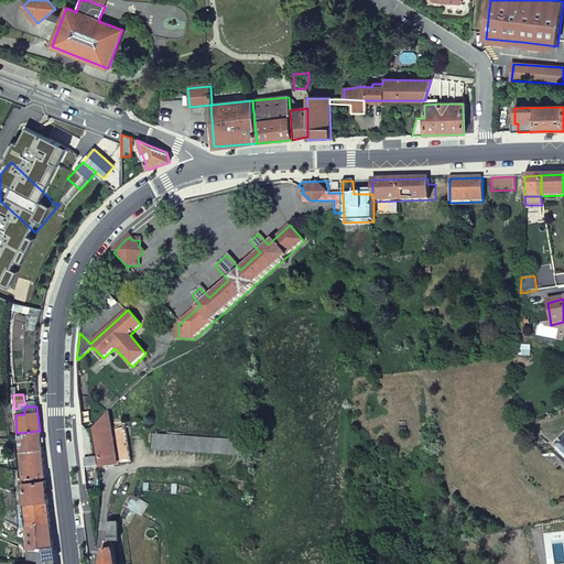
[(131,462),(125,427),(111,430),(108,411),(93,429),(99,467),(131,462)]
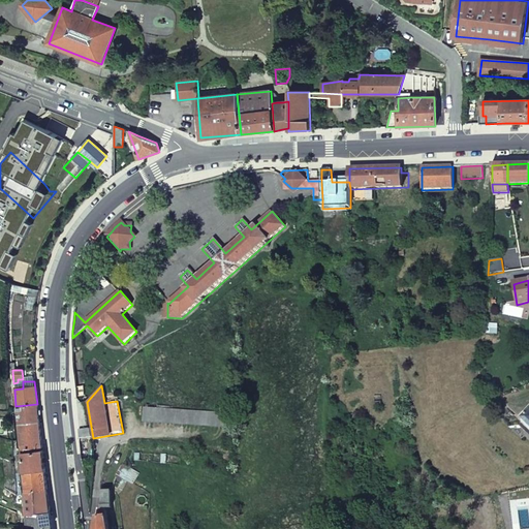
[(37,404),(16,406),(18,425),(39,422),(37,404)]
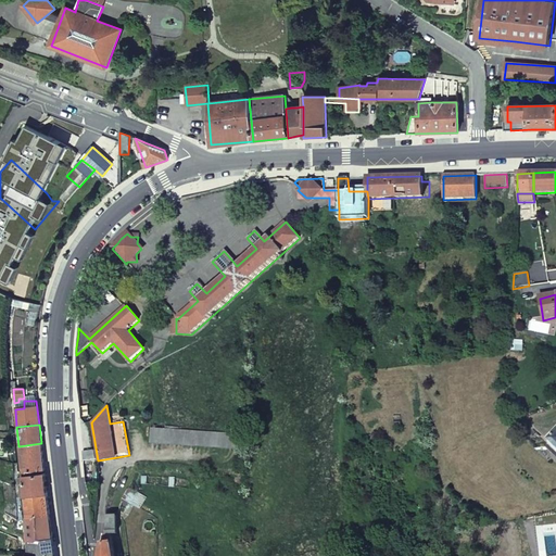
[(244,434),(238,434),(151,428),(150,443),(237,449),(243,450),(244,434)]
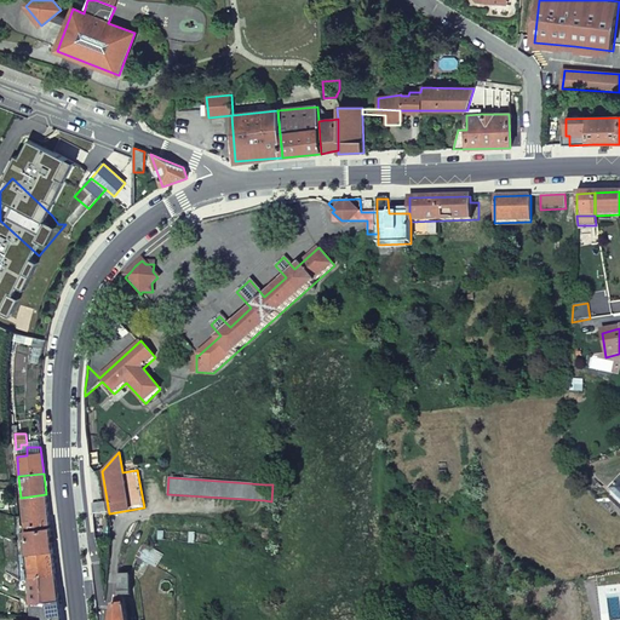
[(50,526),(46,494),(21,498),(23,528),(50,526)]
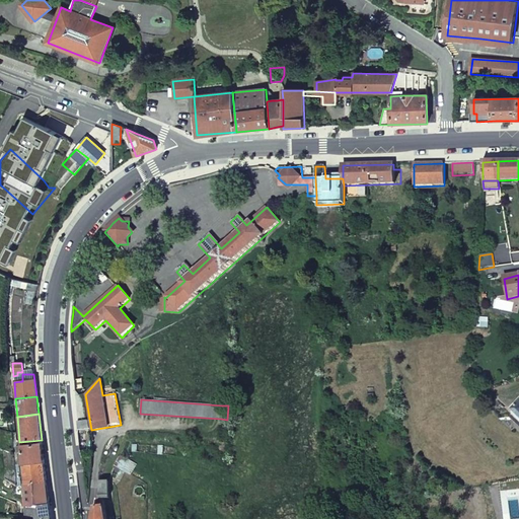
[(78,422),(78,431),(90,430),(88,421),(86,421),(78,422)]
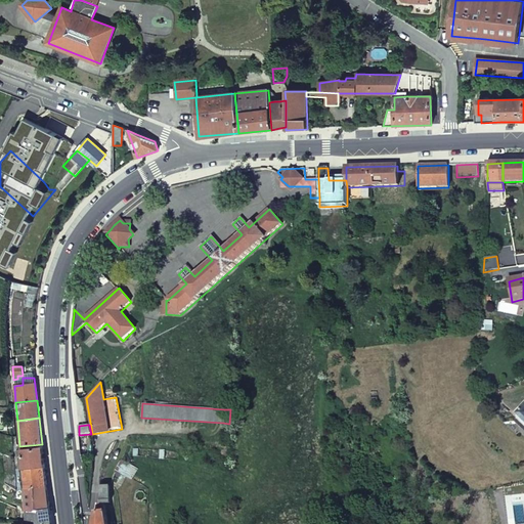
[(44,467),(42,446),(20,449),(23,470),(44,467)]
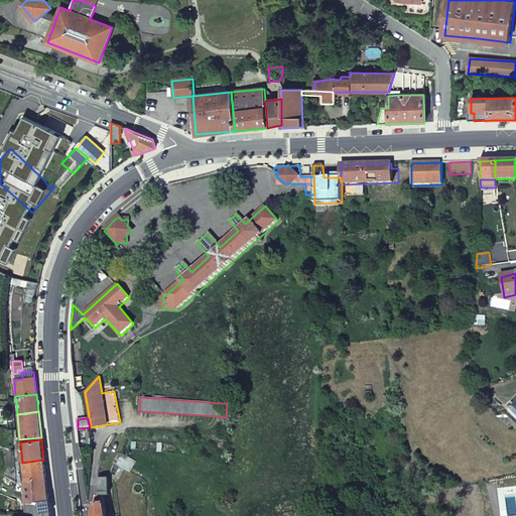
[(119,452),(113,463),(124,469),(130,472),(135,462),(129,458),(119,452)]
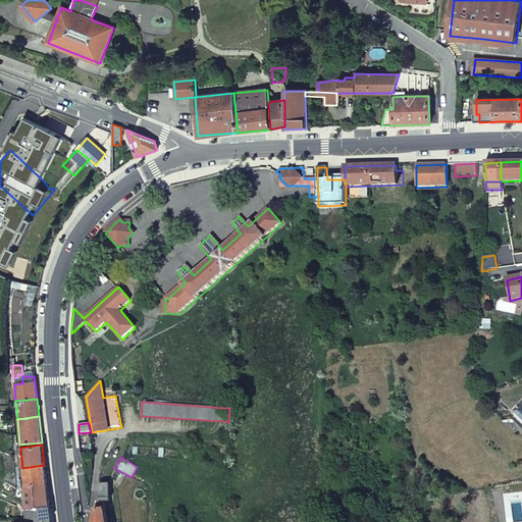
[(46,483),(44,465),(22,468),(23,485),(46,483)]
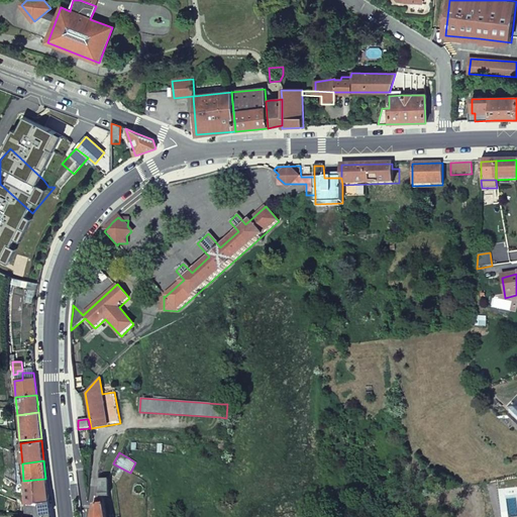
[(45,479),(23,481),(24,485),(25,503),(27,503),(48,500),(45,479)]
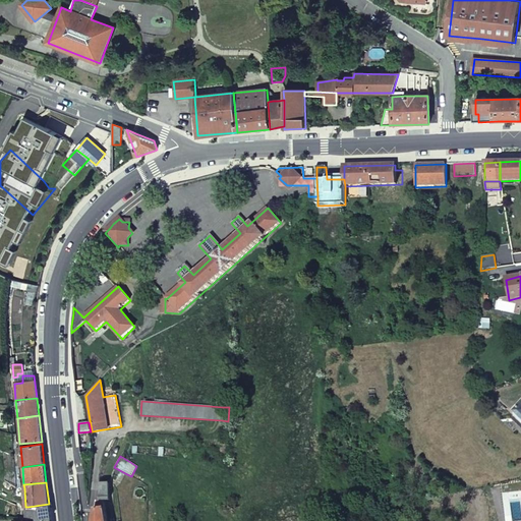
[(95,509),(92,520),(106,520),(103,502),(110,501),(109,482),(99,483),(100,497),(99,497),(99,502),(98,502),(99,508),(95,509)]
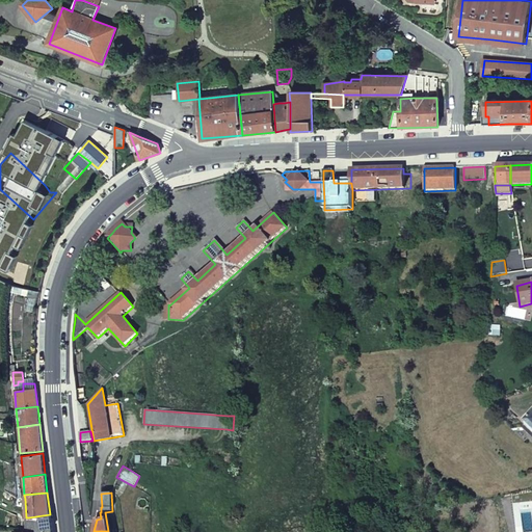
[(35,531),(43,531),(52,531),(50,514),(28,517),(28,531),(32,531),(36,531),(35,531)]
